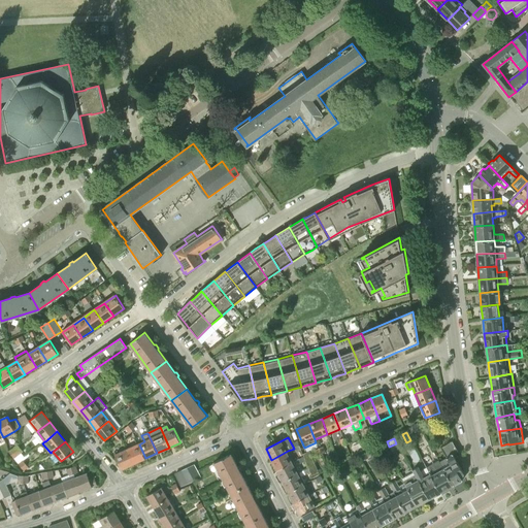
[(447,458),(439,462),(453,486),(462,480),(460,476),(464,474),(457,462),(460,460),(456,453),(458,452),(453,441),(441,448),(447,458)]
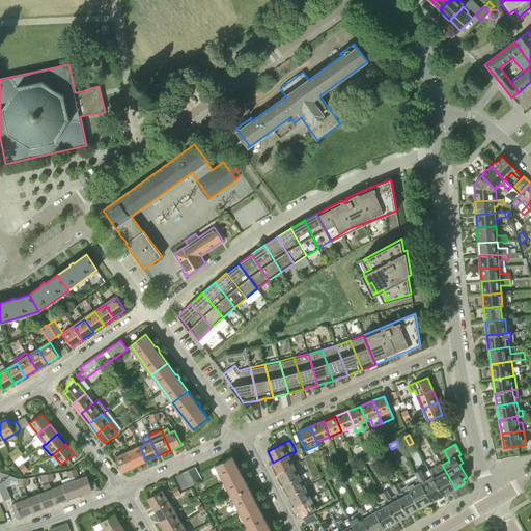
[(128,452),(134,467),(146,460),(140,447),(128,452)]
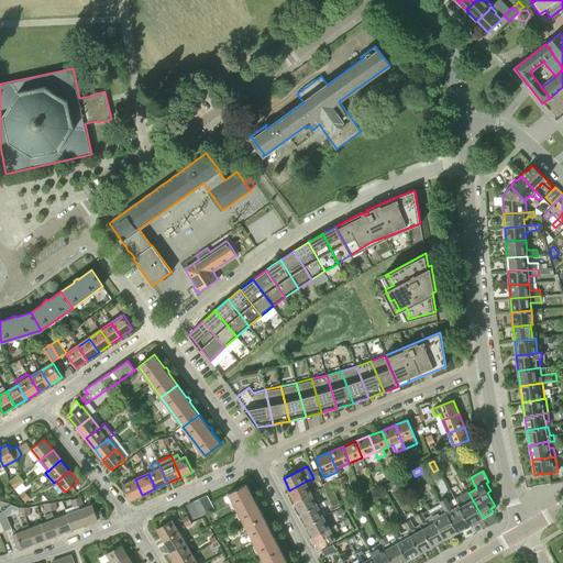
[(142,495),(135,479),(123,485),(130,500),(142,495)]
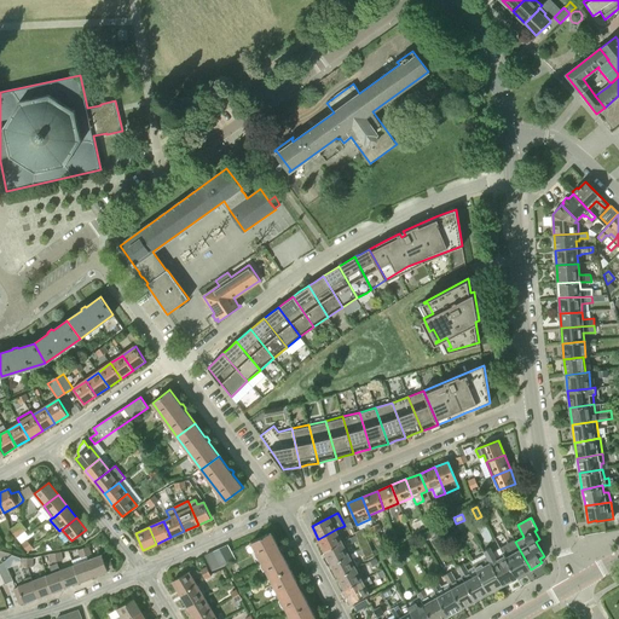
[(325,551),(345,542),(337,528),(318,539),(325,551)]
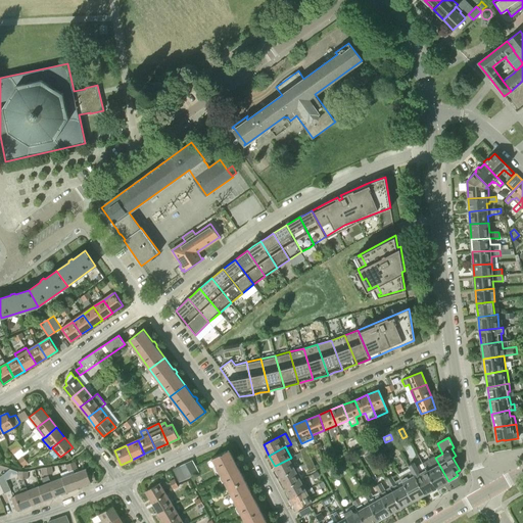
[(306,446),(300,449),(300,450),(301,452),(302,457),(304,462),(305,464),(307,468),(308,471),(316,468),(306,446)]
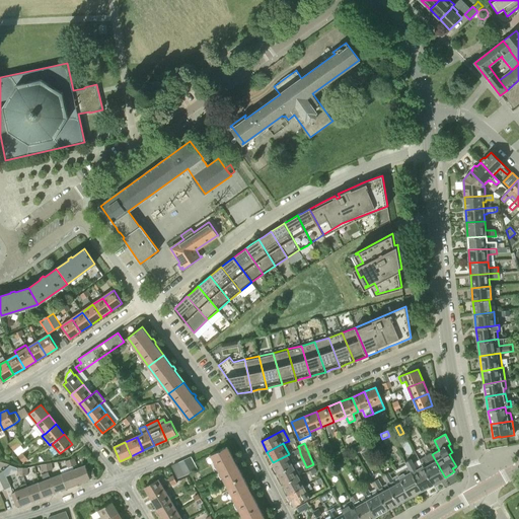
[(227,485),(243,476),(236,464),(237,462),(236,459),(234,459),(227,446),(211,454),(227,485)]
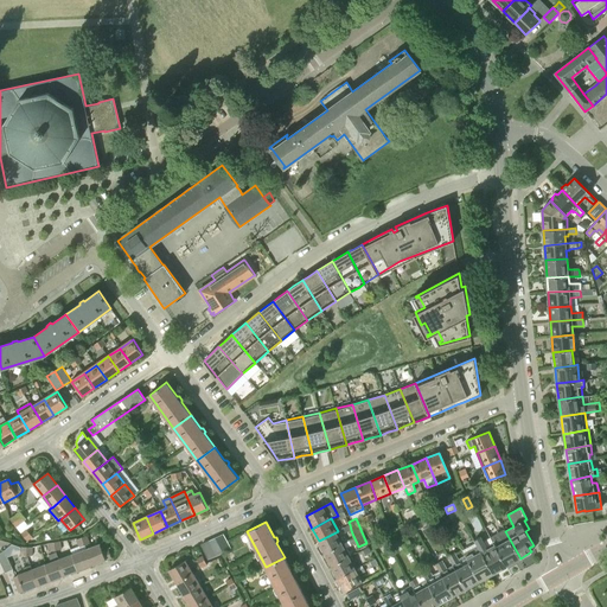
[(504,530),(491,538),(496,547),(506,566),(521,558),(505,531),(504,530)]
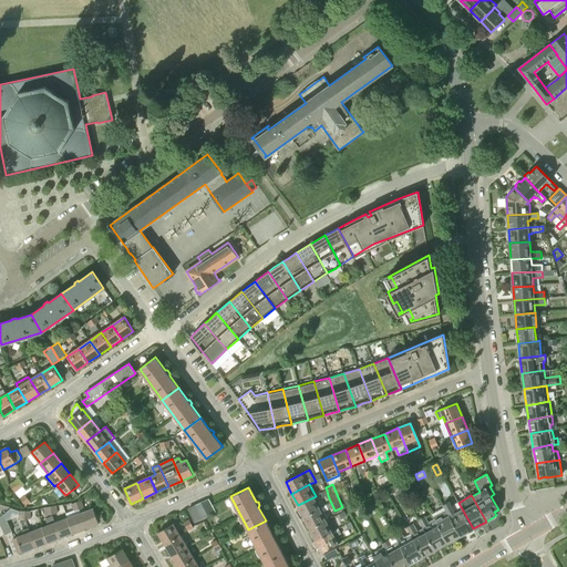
[(303,517),(321,508),(316,496),(298,505),(303,517)]
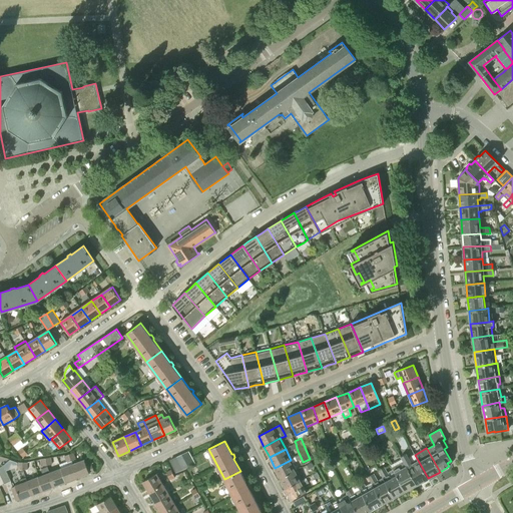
[(182,455),(188,467),(194,464),(188,452),(182,455)]
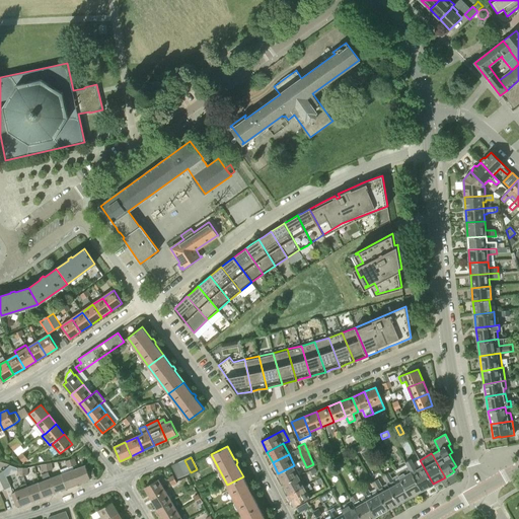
[(178,462),(184,475),(191,472),(184,460),(178,462)]
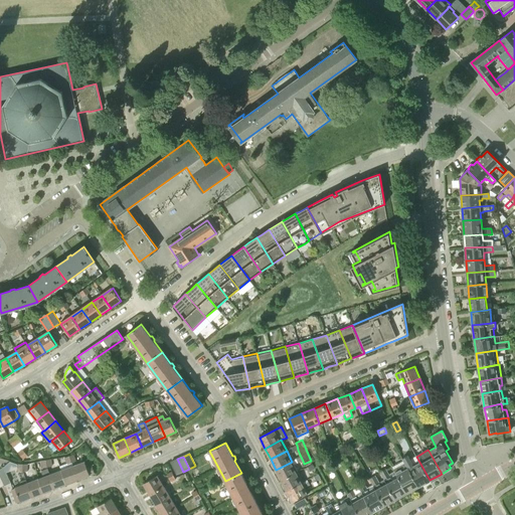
[(430,480),(420,464),(413,467),(407,457),(402,459),(404,463),(418,487),(430,480)]
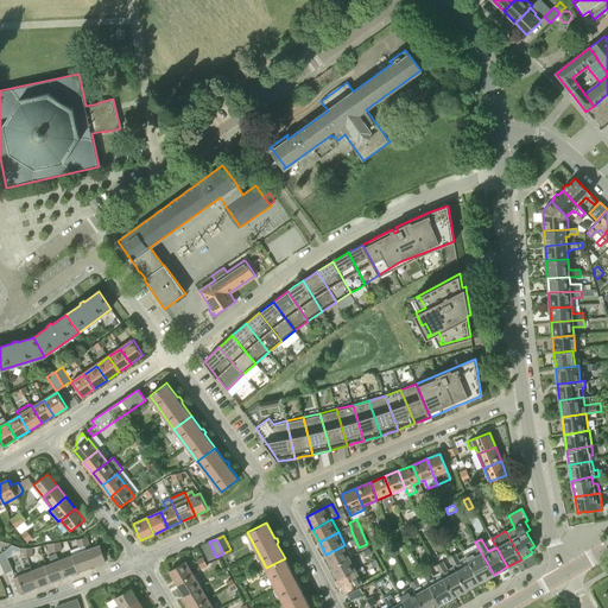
[(387,552),(391,550),(386,540),(381,543),(387,552)]
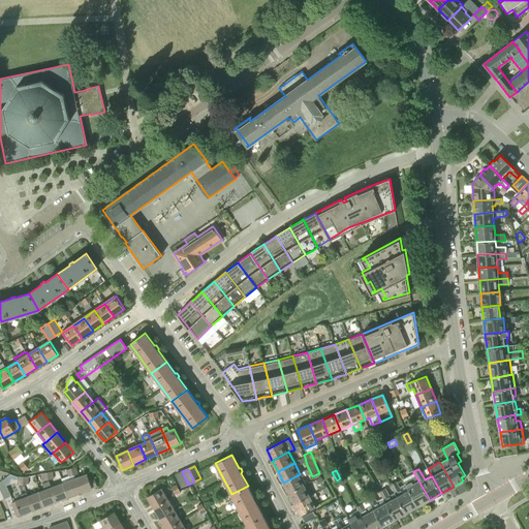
[(188,485),(182,471),(176,474),(182,488),(188,485)]
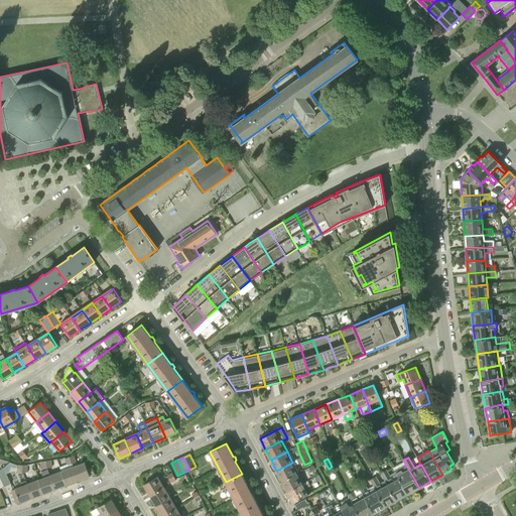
[(85,463),(74,467),(79,481),(95,475),(92,467),(87,469),(85,463)]
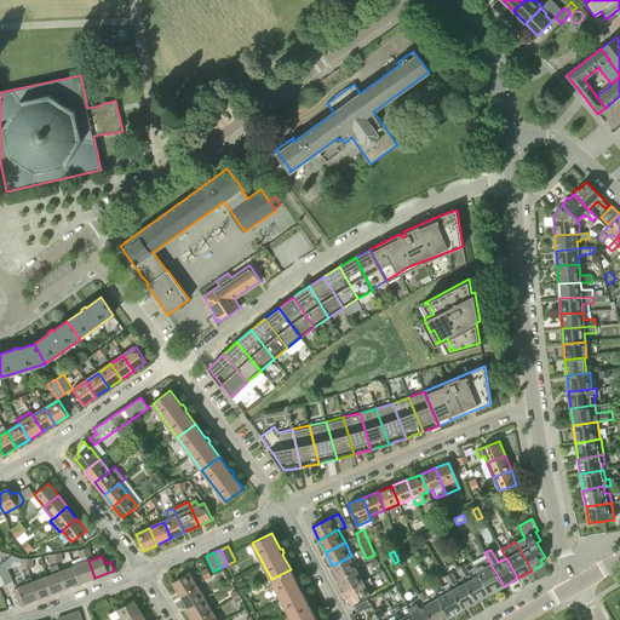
[(339,578),(356,569),(355,568),(357,567),(351,556),(332,566),(339,578)]
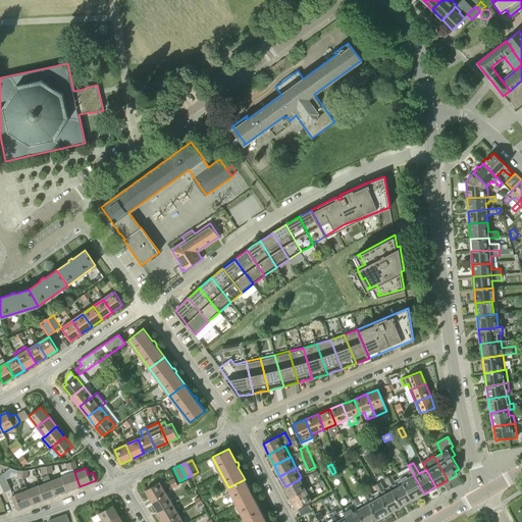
[(410,469),(399,476),(404,484),(412,500),(424,493),(410,469)]
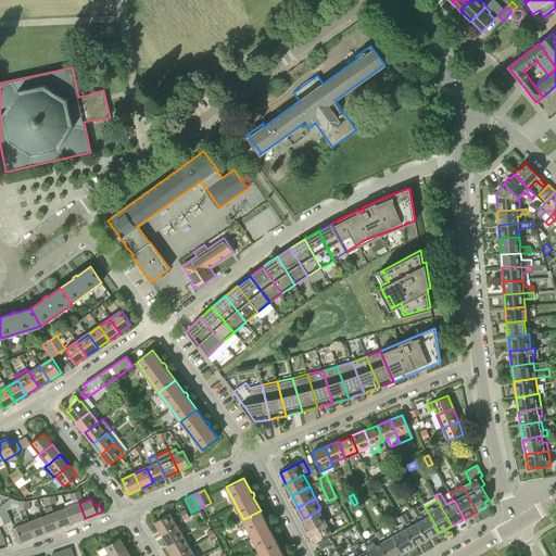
[(85,518),(79,503),(66,508),(72,522),(85,518)]
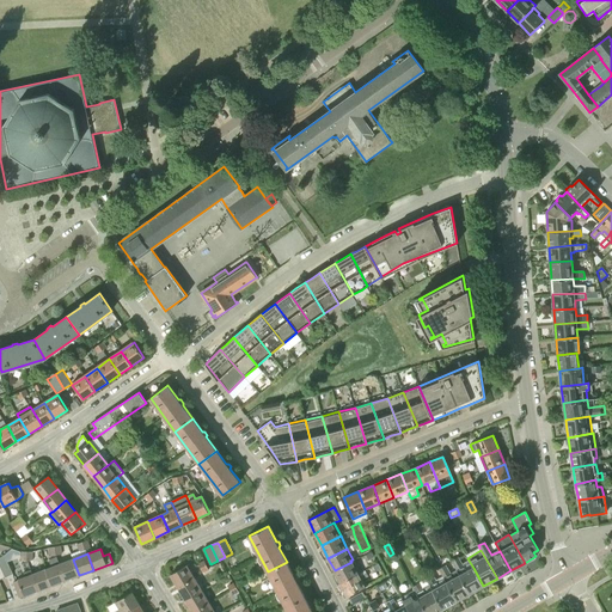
[(0,563),(0,564),(6,577),(13,574),(5,555),(0,557),(0,563)]
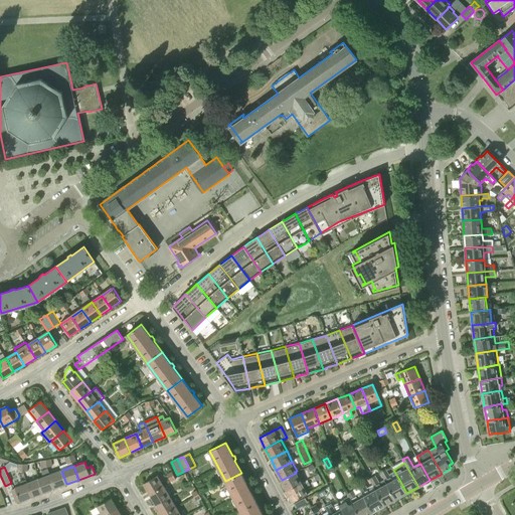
[(44,477),(39,479),(43,493),(55,488),(50,475),(48,469),(42,471),(44,477)]
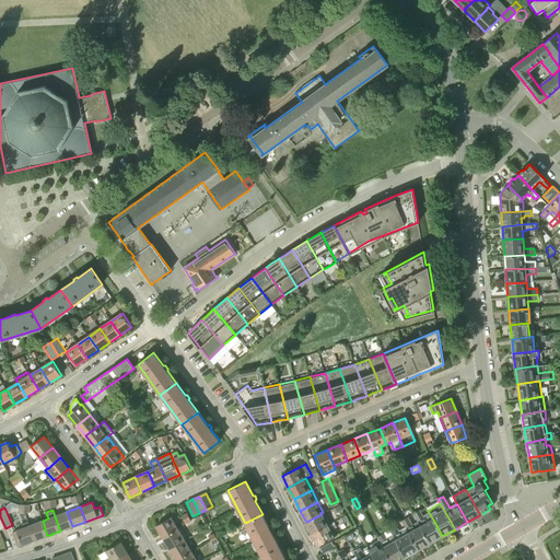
[(442,536),(433,520),(427,523),(419,511),(413,514),(418,522),(430,543),(442,536)]
